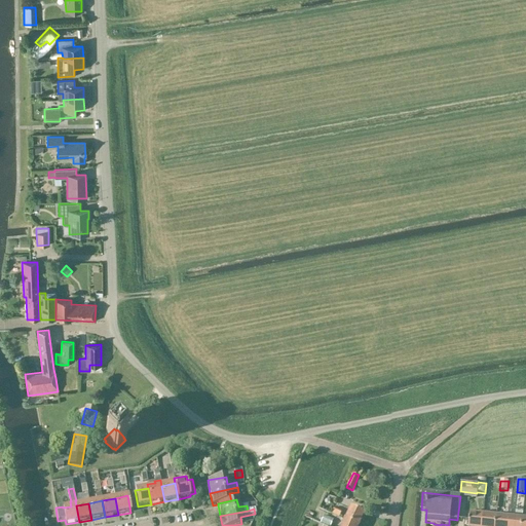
[(334,509),(331,515),(339,518),(341,512),(334,509)]
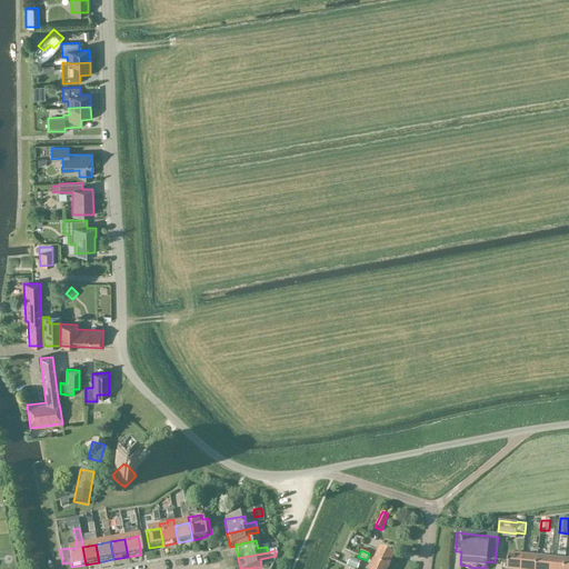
[(378,551),(372,563),(383,568),(387,568),(392,558),(378,551)]
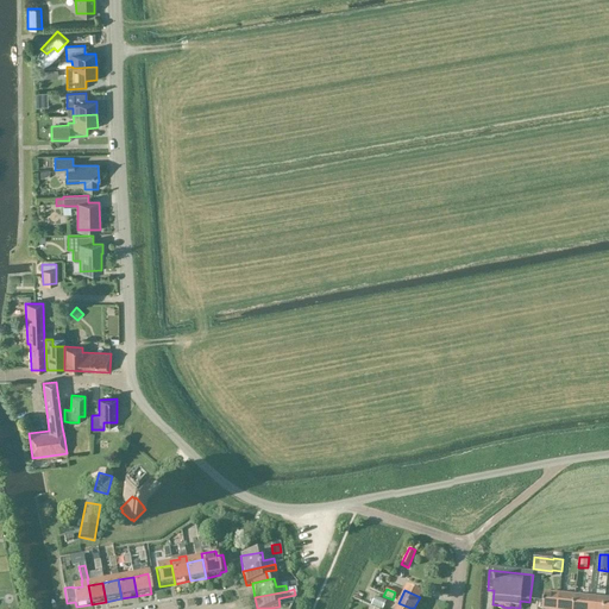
[(558,608),(559,597),(544,596),(542,604),(539,604),(538,608),(558,608)]
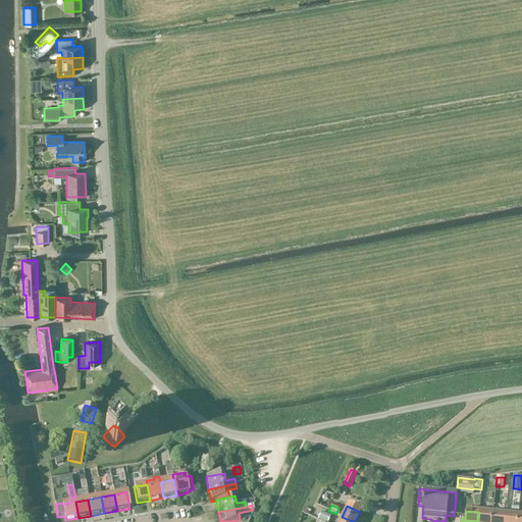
[(478,521),(490,521),(492,514),(479,512),(478,521)]
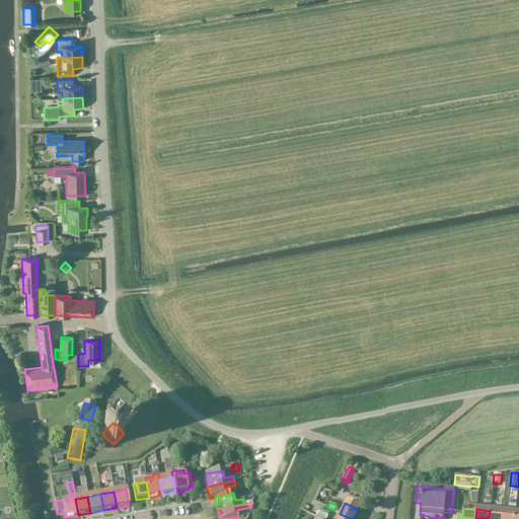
[(315,518),(318,518),(326,518),(328,514),(319,510),(315,518)]
